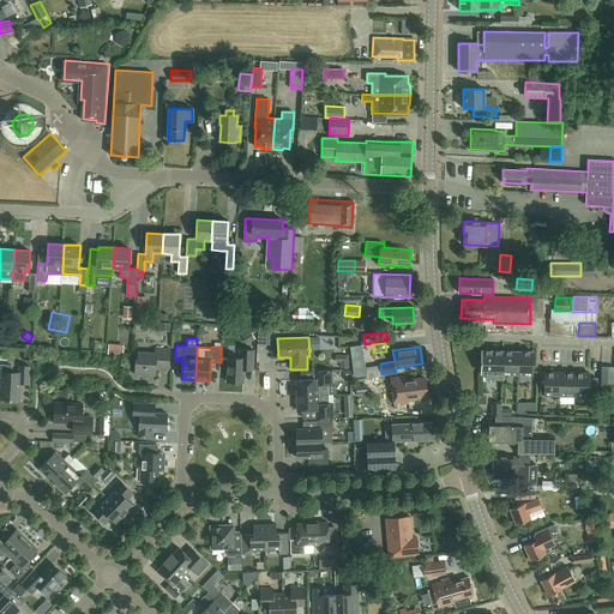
[(155,348),(155,353),(138,351),(138,359),(136,359),(136,374),(145,374),(145,378),(156,378),(156,367),(169,367),(170,349),(155,348)]
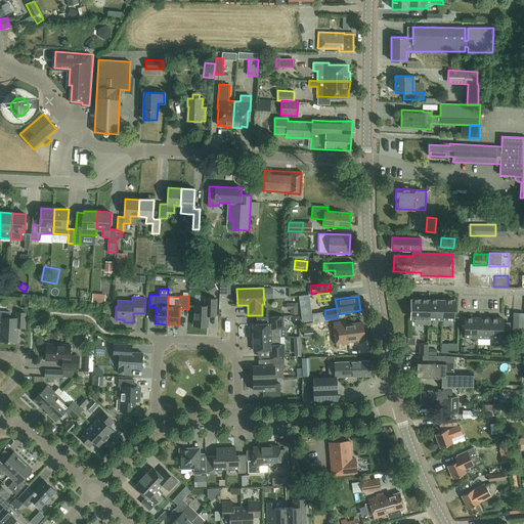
[(209,313),(216,313),(217,299),(205,298),(205,306),(194,305),(193,325),(208,326),(209,313)]
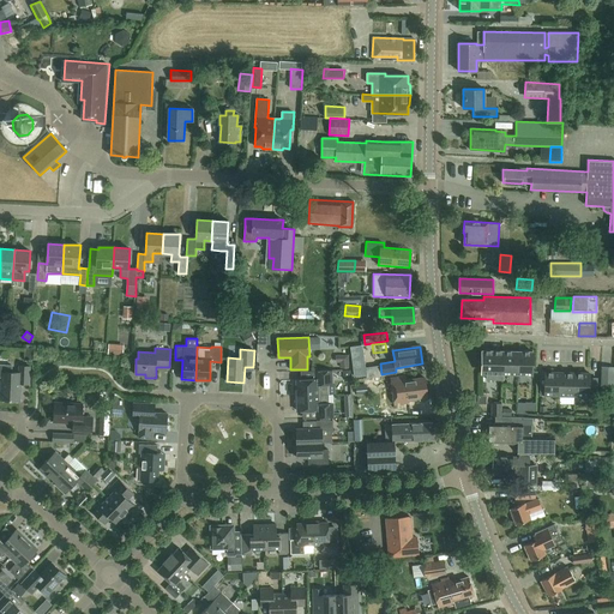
[(503,374),(504,351),(482,350),(482,373),(487,373),(487,379),(504,380),(504,374),(503,374)]
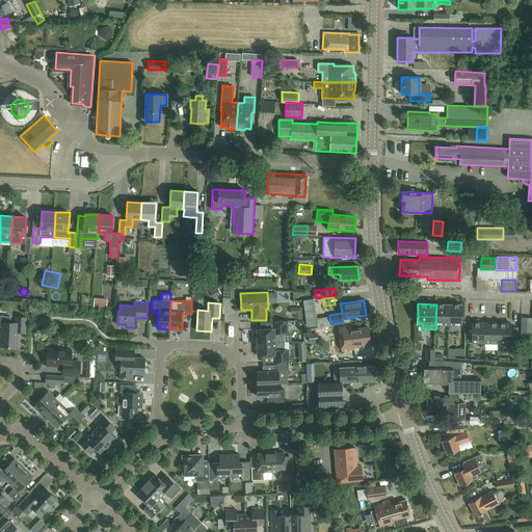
[(448,324),(449,304),(436,304),(435,324),(436,324),(448,324)]
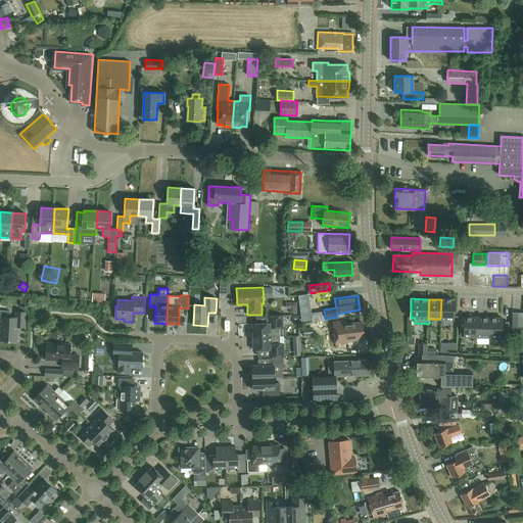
[(441,299),(440,319),(454,319),(454,299),(441,299)]
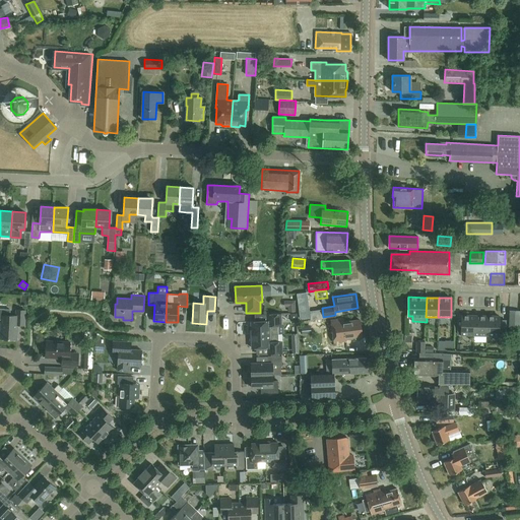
[(284,301),(284,307),(288,307),(288,311),(295,311),(295,301),(284,301)]
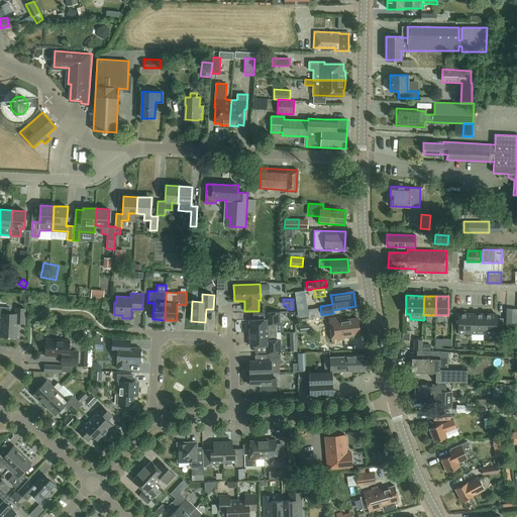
[(17,323),(24,323),(25,308),(16,308),(16,314),(1,313),(0,336),(17,337),(17,323)]
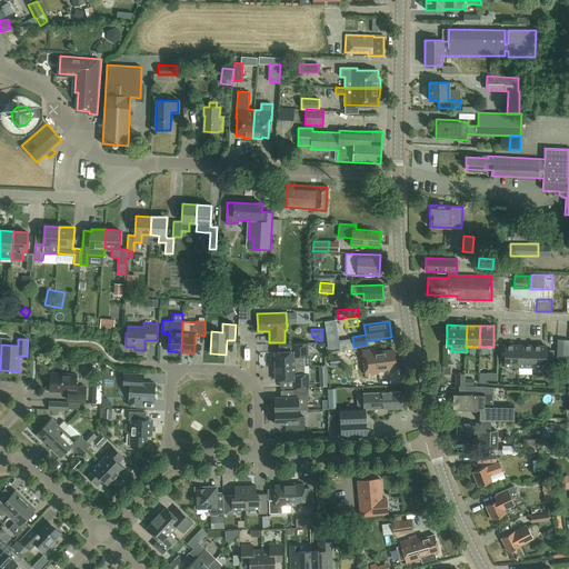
[(568,339),(557,339),(557,356),(568,356),(568,339)]
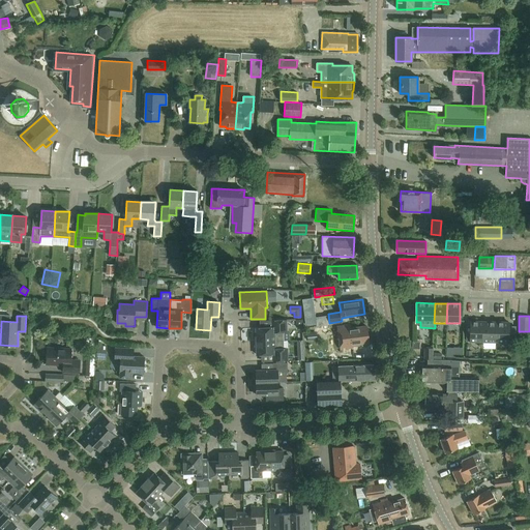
[(287,327),(287,320),(272,320),(272,327),(256,327),(256,335),(255,335),(255,341),(274,341),(274,332),(285,332),(284,327),(287,327)]
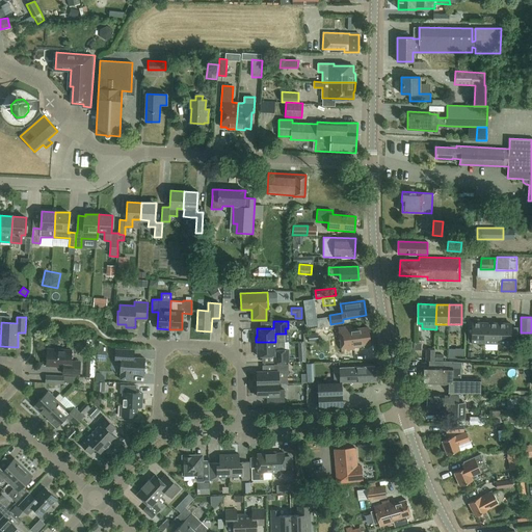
[(485,343),(485,323),(472,322),(472,342),(485,343)]
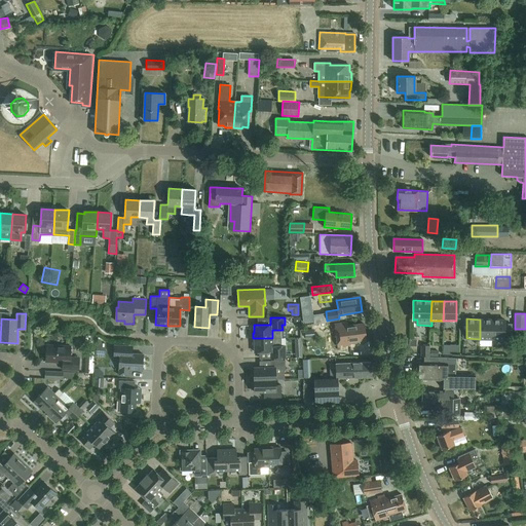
[(480,320),(480,339),(492,339),(492,320),(480,320)]
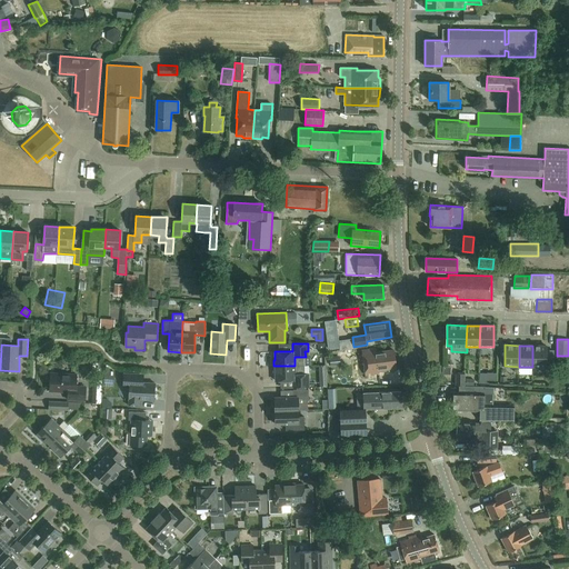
[(532,346),(532,367),(546,367),(546,366),(552,367),(553,351),(547,350),(547,346),(532,346)]
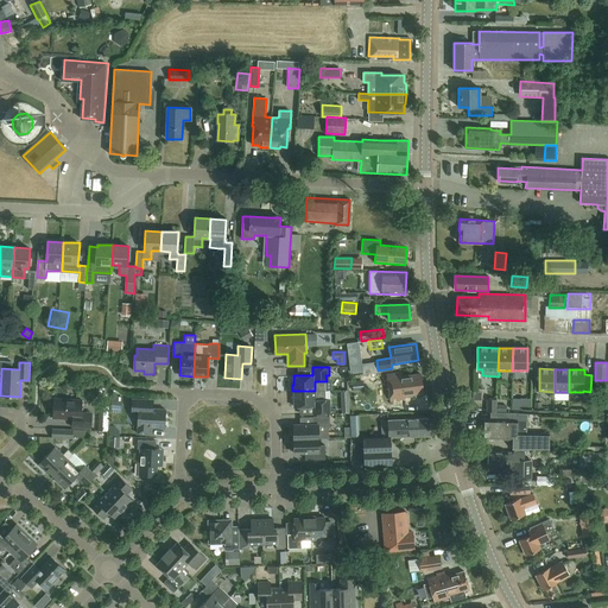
[(405,394),(405,396),(412,396),(412,394),(423,392),(420,374),(401,378),(401,374),(387,375),(391,400),(404,398),(404,396),(405,394)]
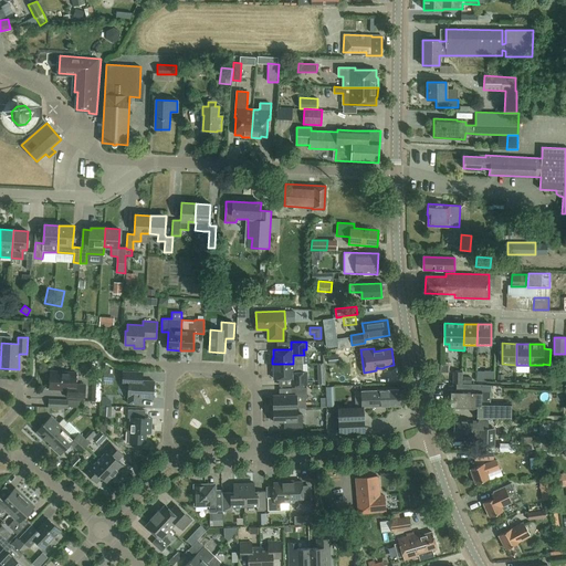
[(565,355),(563,355),(554,354),(553,354),(553,367),(563,368),(563,358),(565,358),(565,355)]
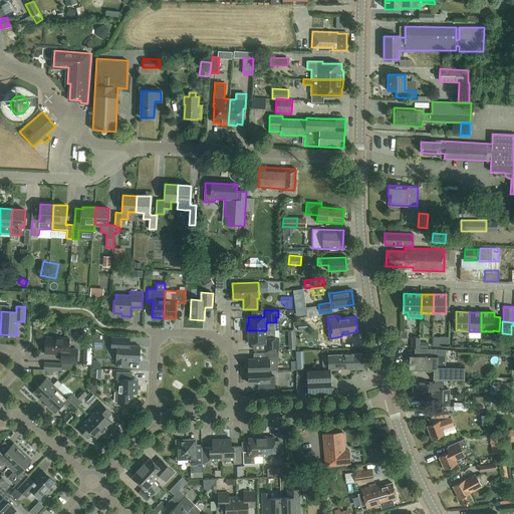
[(265,343),(265,349),(279,349),(279,342),(276,342),(276,338),(267,338),(266,330),(247,330),(247,336),(249,336),(249,343),(265,343)]
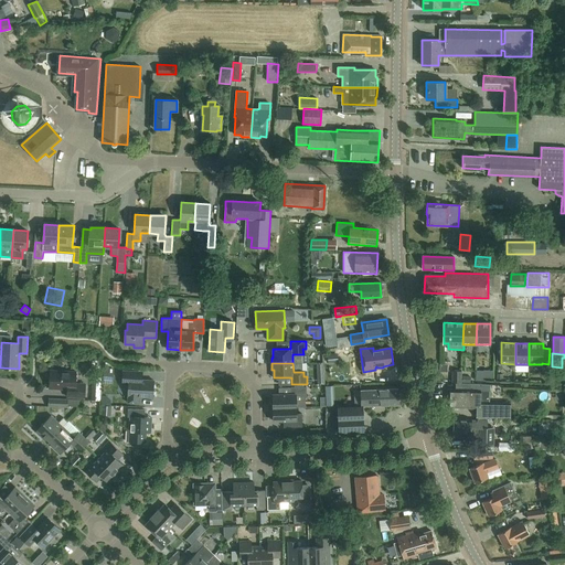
[(104,383),(113,383),(114,369),(105,369),(104,383)]
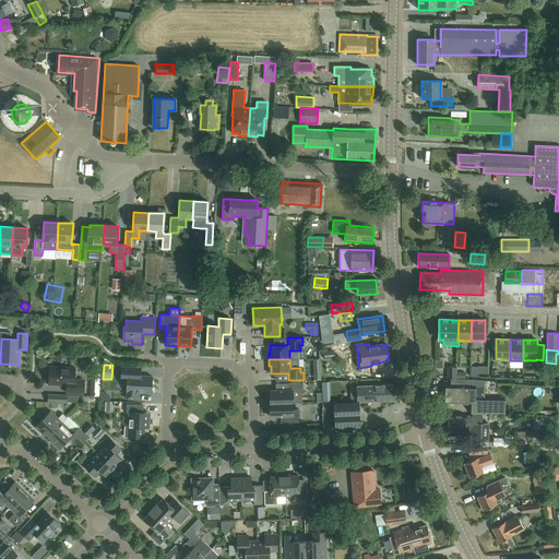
[(74,379),(75,376),(75,368),(49,366),(49,384),(67,385),(67,392),(84,393),(84,380),(74,379)]
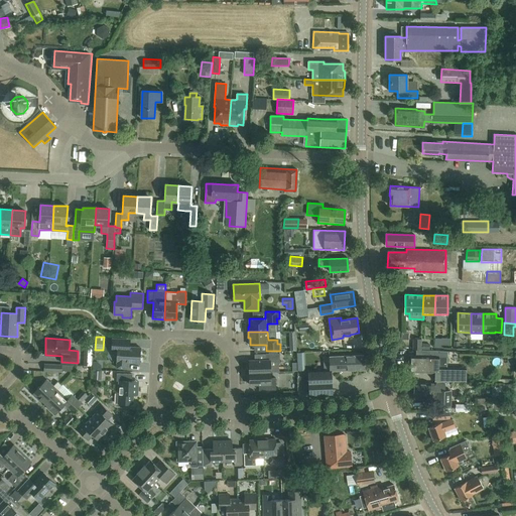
[(112,351),(118,351),(117,368),(127,368),(127,363),(139,363),(140,347),(127,347),(127,339),(113,339),(112,351)]
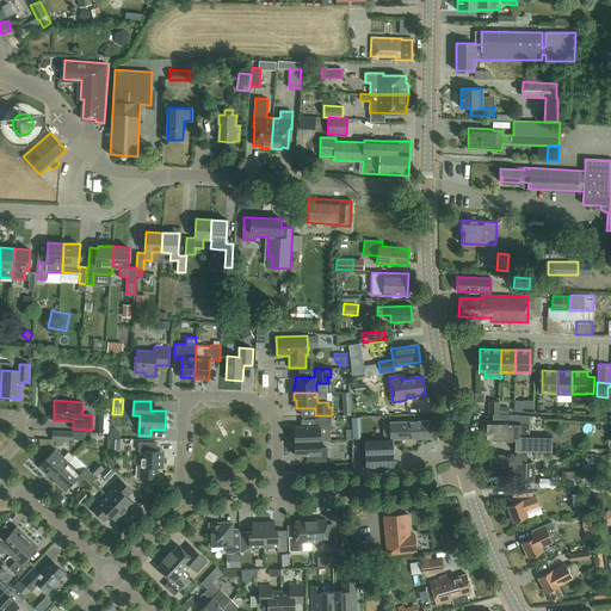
[(489,413),(499,414),(499,401),(489,401),(489,413)]
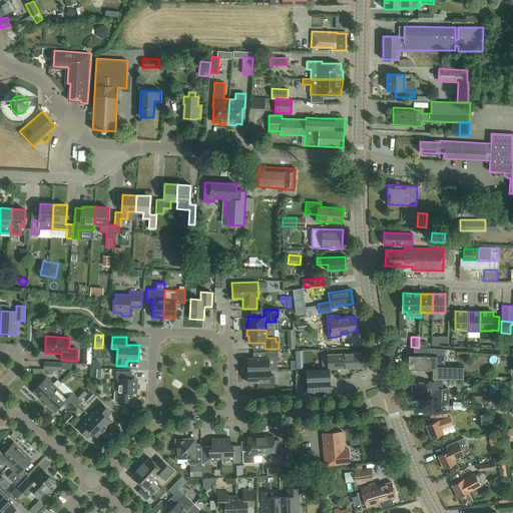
[(247,370),(269,370),(269,364),(276,364),(279,361),(279,351),(265,352),(265,358),(247,359),(247,370)]
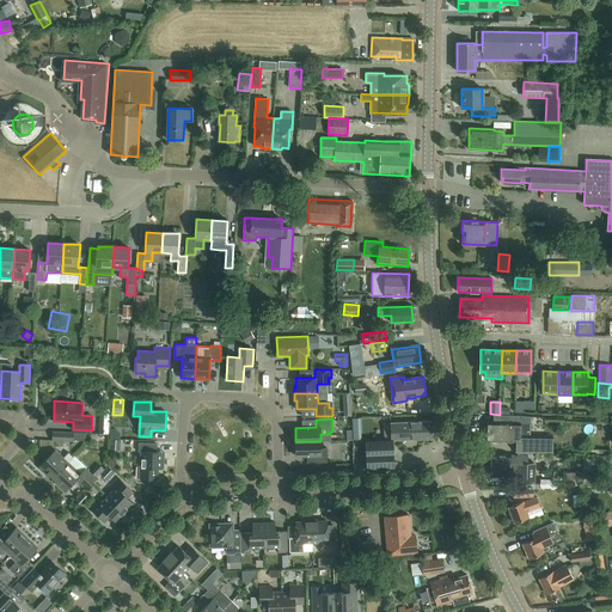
[(391,423),(392,439),(392,440),(433,438),(432,421),(391,423)]
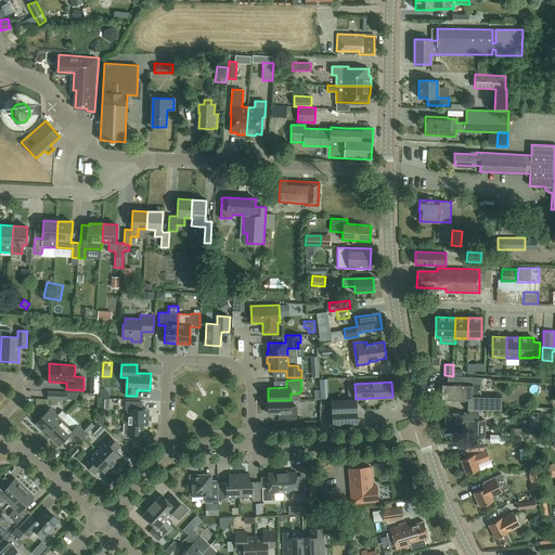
[(475,397),(472,397),(473,384),(442,383),(442,390),(442,400),(468,401),(468,410),(501,411),(502,396),(475,396),(475,397)]
